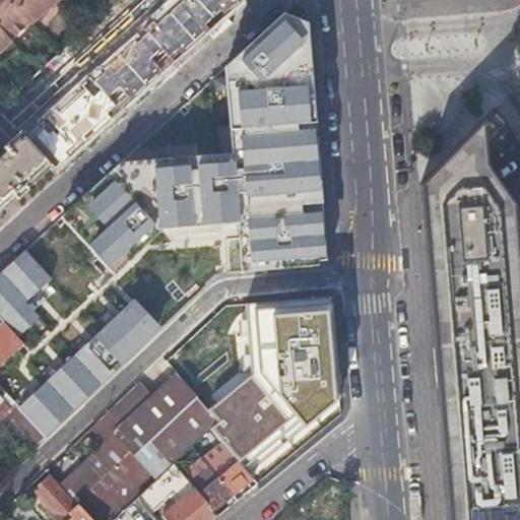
[(0,0),(0,26),(11,40),(30,22),(10,0),(0,0)]
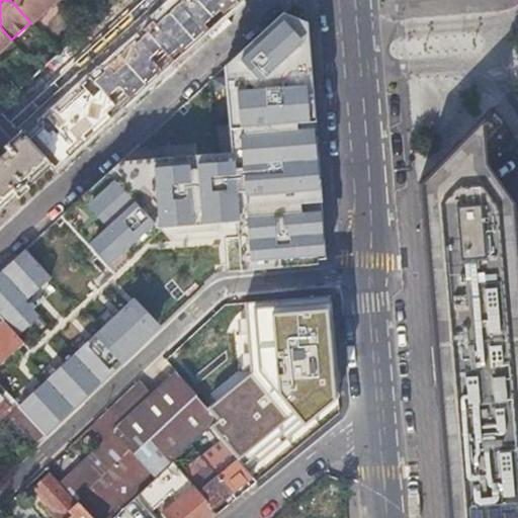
[(32,24),(57,2),(55,0),(10,0),(30,22),(32,24)]
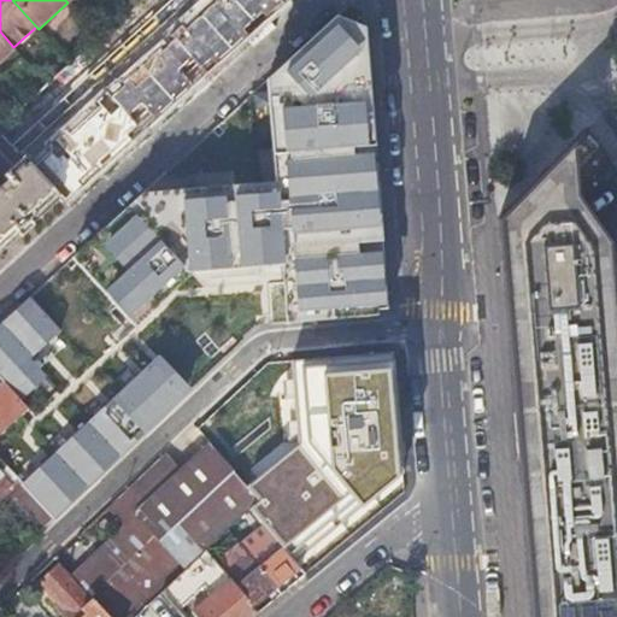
[(150,0),(189,45),(227,12),(215,0),(150,0)]
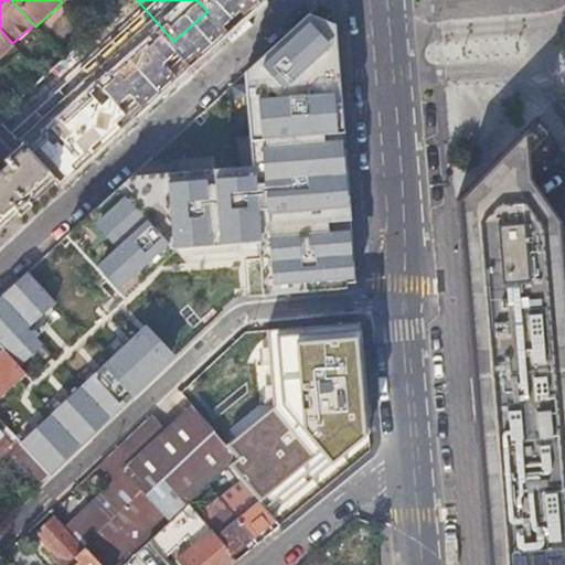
[(263,166),(129,178),(123,184),(129,191),(102,217),(94,210),(66,235),(116,290),(140,269),(146,277),(189,237),(257,232),(259,246),(268,246),(273,295),(347,289),(342,253),(353,252),(336,52),(326,53),(323,21),(307,14),(253,64),(257,115),(248,115),(251,140),(259,139),(263,166)]
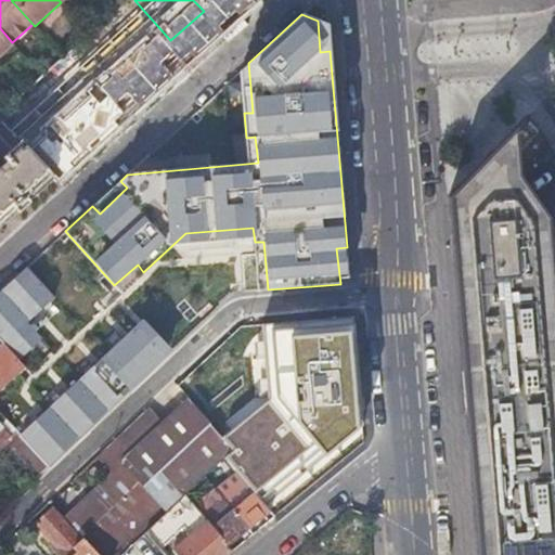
[(0,55),(13,44),(12,42),(0,28),(0,55)]
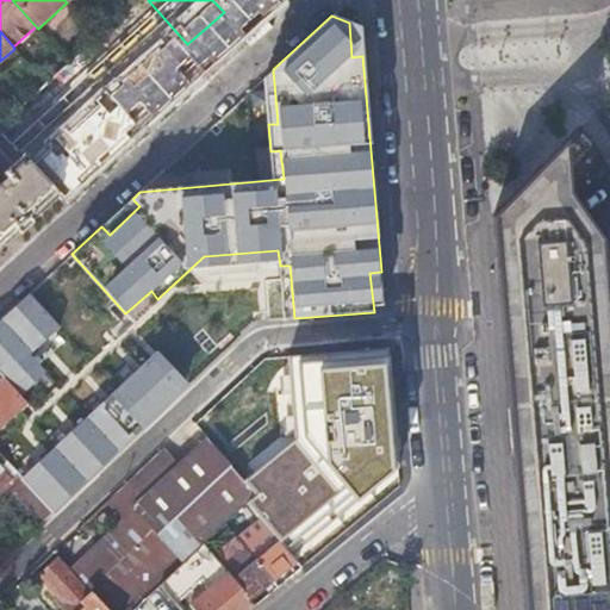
[(567,141),(493,221),(495,243),(502,243),(503,266),(497,266),(504,349),(533,347),(534,358),(521,359),(522,381),(535,381),(536,392),(508,393),(526,609),(609,609),(609,323),(603,240),(572,195),(567,141)]
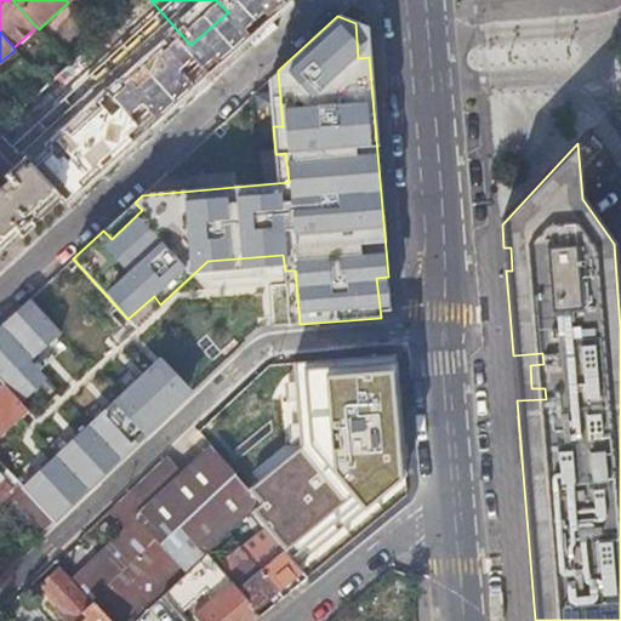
[(0,254),(61,199),(24,159),(4,177),(9,183),(0,189),(0,254)]
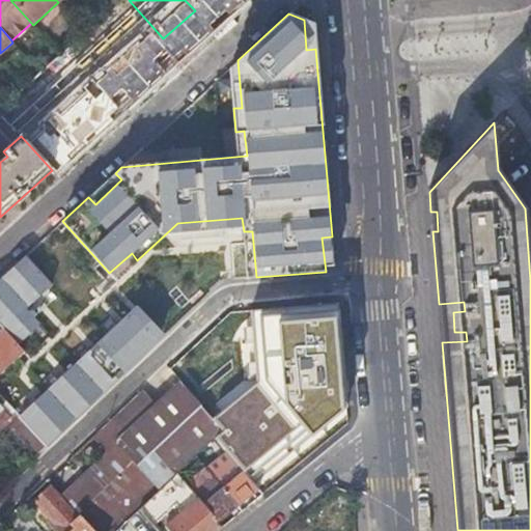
[(28,260),(0,285),(0,324),(3,328),(12,338),(33,317),(25,308),(51,284),(28,260)]
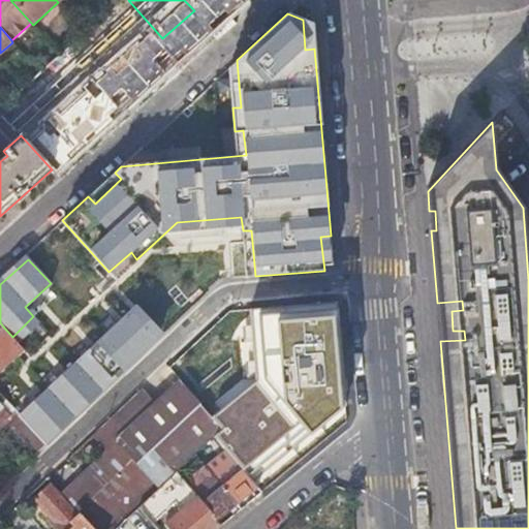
[(462,301),(437,303),(440,341),(465,340),(464,331),(453,331),(452,311),(463,310),(462,301)]
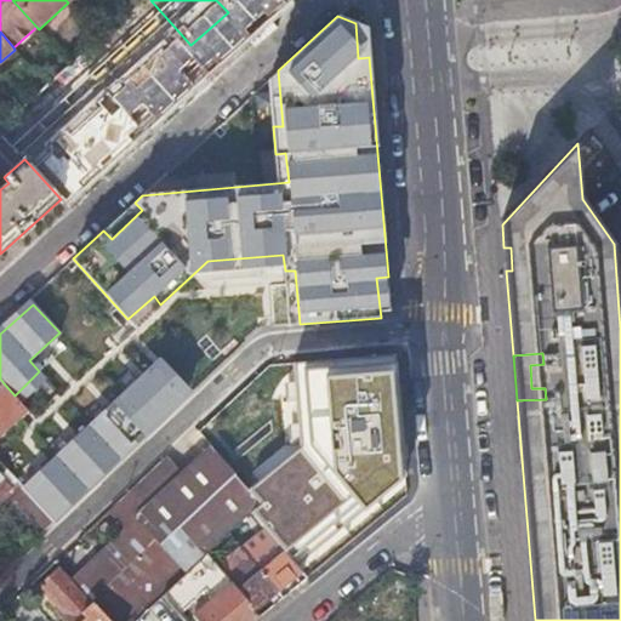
[(284,364),(223,425),(263,479),(295,456),(359,523),(404,496),(391,358),(284,364)]
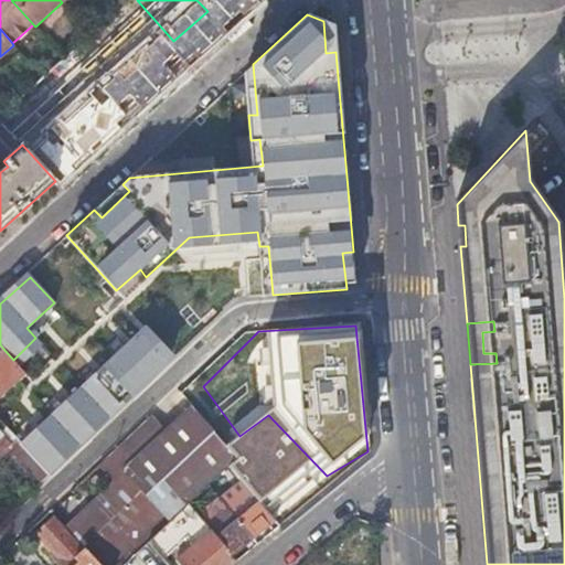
[(139,331),(21,444),(51,473),(170,362),(139,331)]
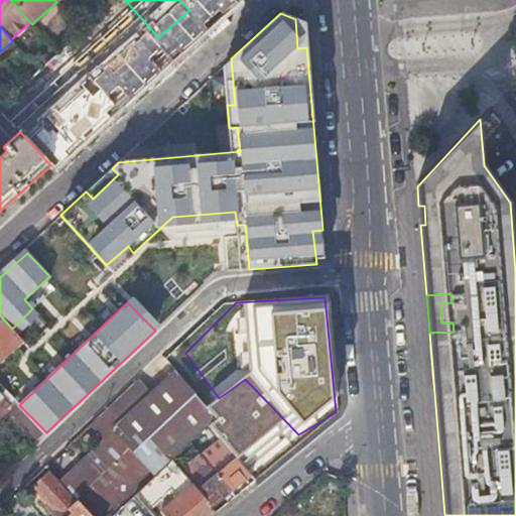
[(0,320),(0,362),(11,352),(23,341),(12,329),(3,318),(0,320)]
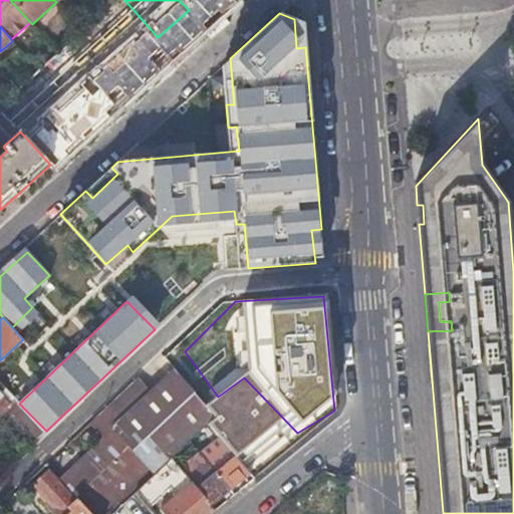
[(113,430),(157,475),(172,460),(189,444),(215,417),(177,370),(153,394),(113,430)]
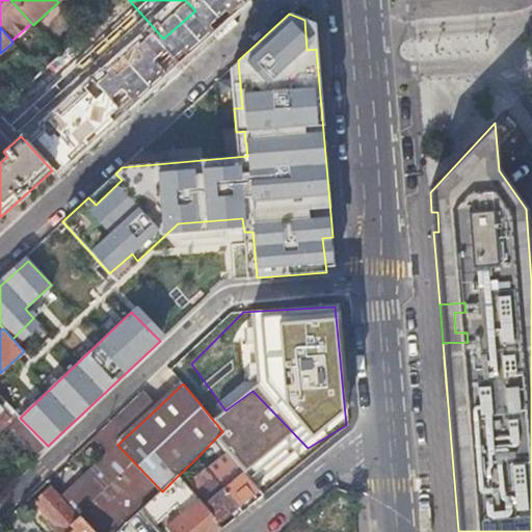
[(94,439),(108,454),(117,445),(158,407),(144,391),(94,439)]
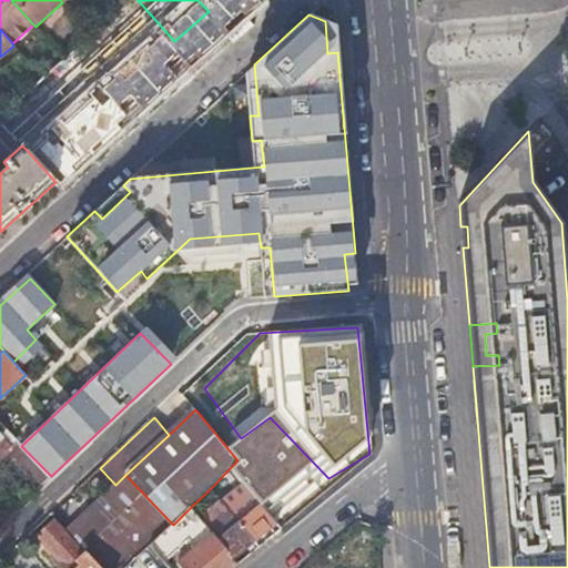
[(269,430),(263,436),(283,460),(290,455),(269,430)]
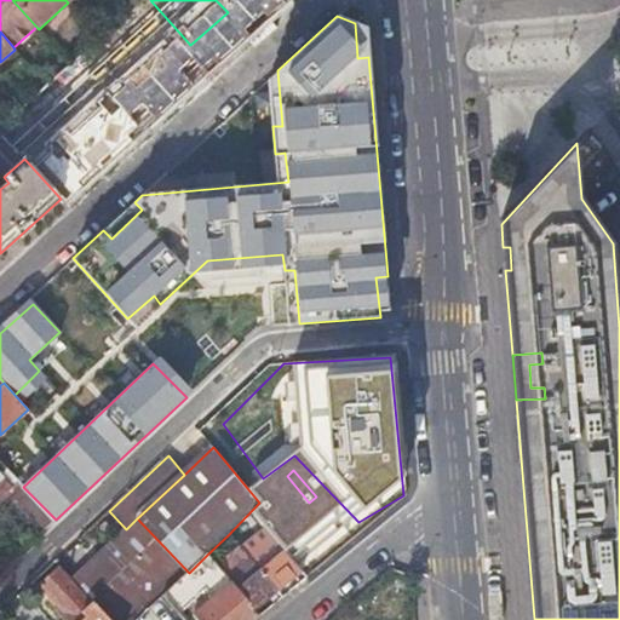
[(45,529),(56,520),(23,487),(21,483),(15,477),(10,482),(16,488),(11,493),(45,529)]
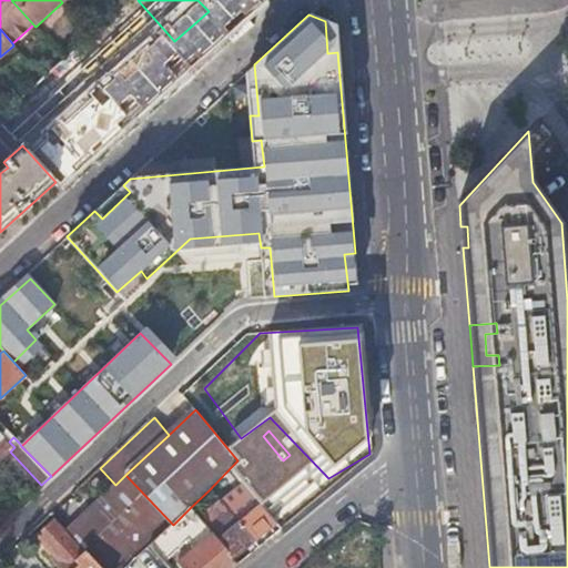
[(295,517),(323,494),(298,466),(271,489),(295,517)]
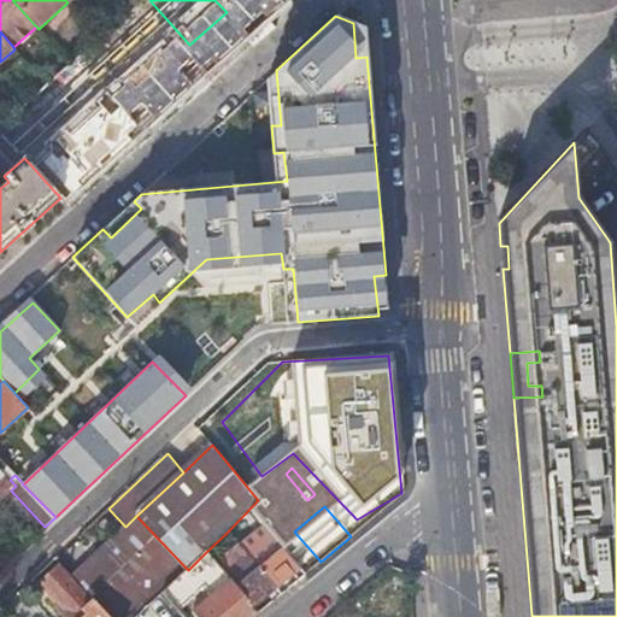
[(76,576),(112,616),(137,616),(163,593),(188,570),(136,516),(125,527),(76,576)]
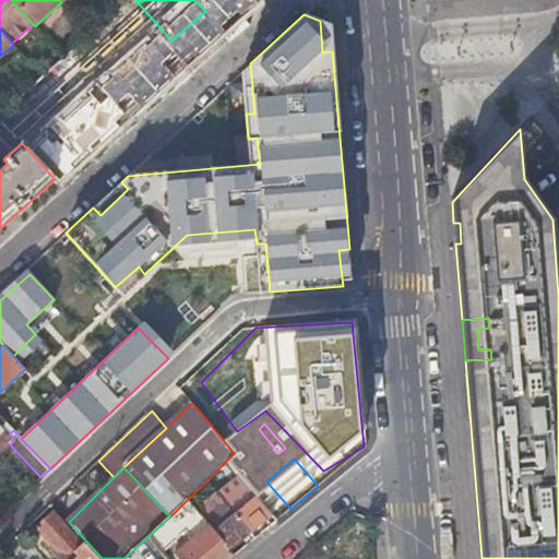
[(273,516),(250,490),(228,509),(251,534),(273,516)]
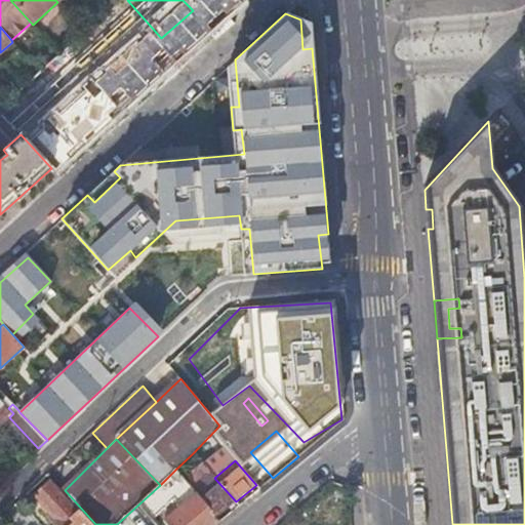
[(160,485),(138,505),(149,517),(152,521),(174,500),(170,495),(177,490),(174,487),(184,479),(175,470),(160,485)]
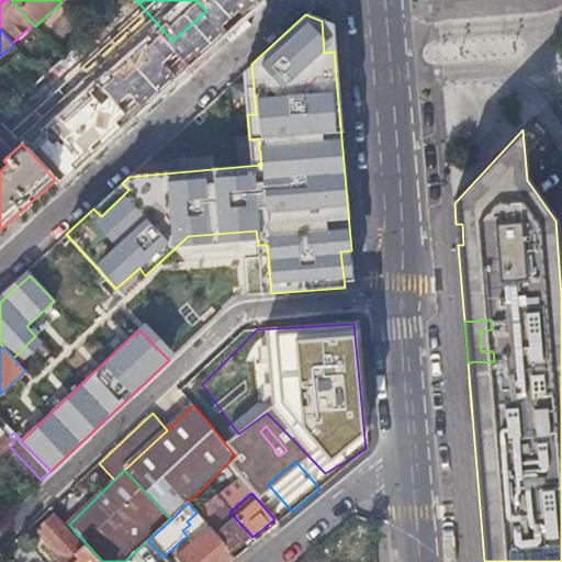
[(225,527),(215,536),(232,554),(253,537),(229,512),(218,520),(225,527)]
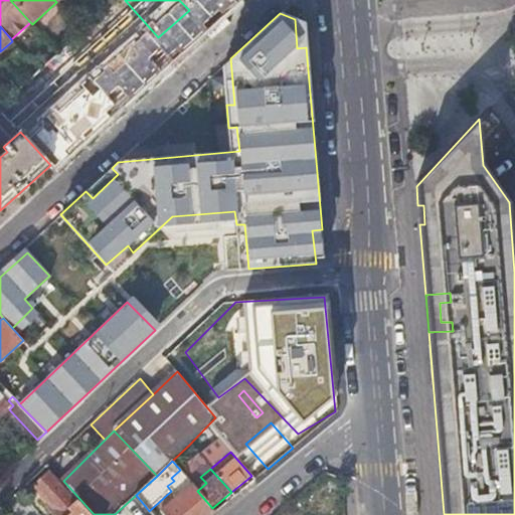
[(91,514),(79,502),(77,504),(49,472),(33,487),(55,510),(51,513),(52,514),(91,514)]
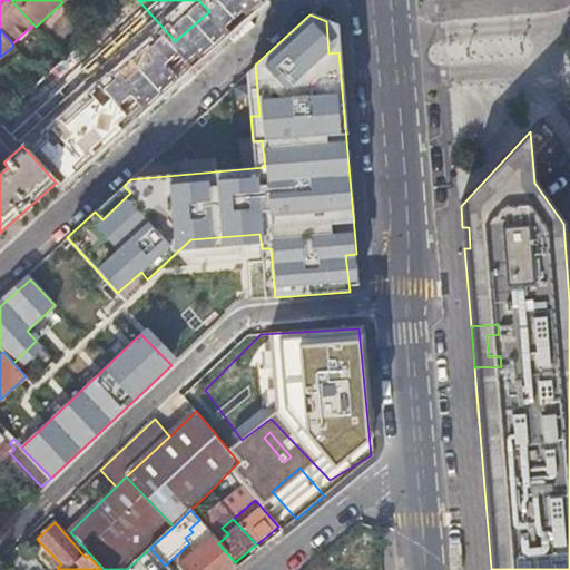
[(178,566),(182,569),(234,569),(238,567),(235,562),(218,543),(213,536),(178,566)]
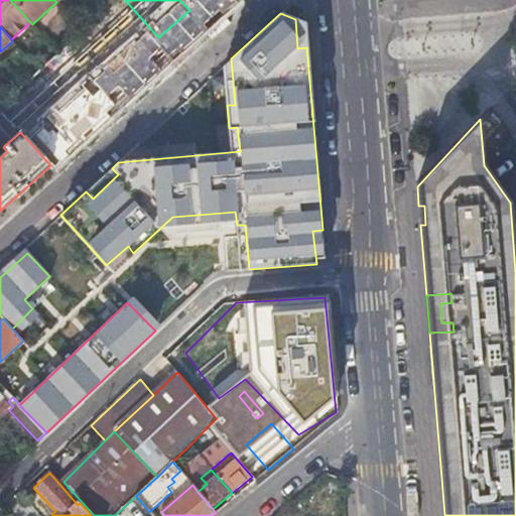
[(115,515),(137,515),(146,508),(136,496),(115,515)]
